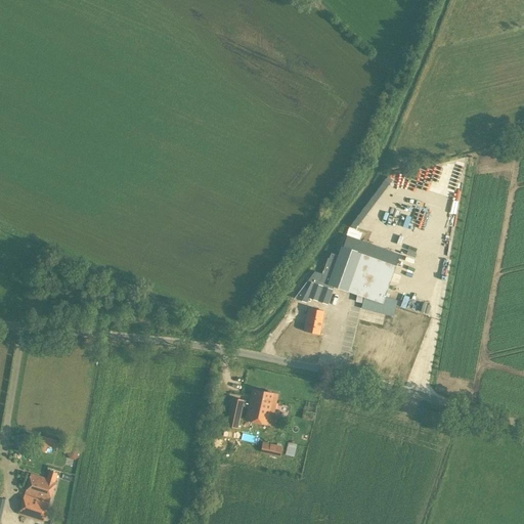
[(387,176),(352,225),(357,229),(392,179),(387,176)]
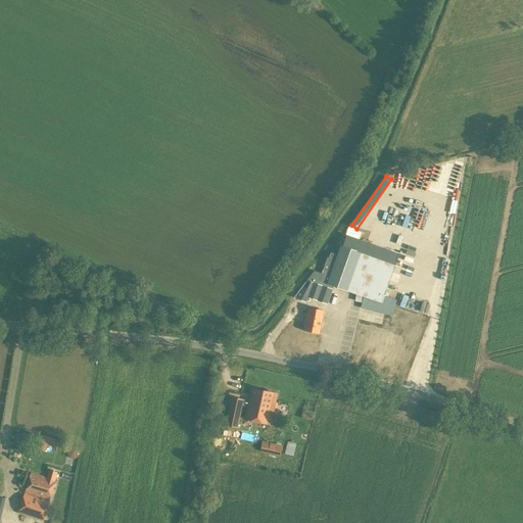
[(366,196),(371,199),(381,182),(376,179),(366,196)]
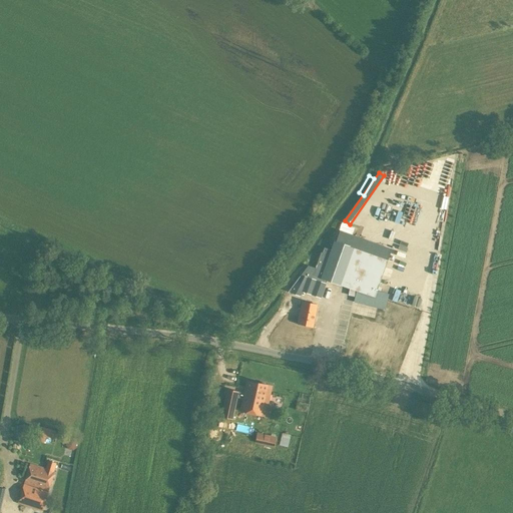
[(315,269),(308,266),(288,293),(301,297),(302,292),(321,299),(326,284),(325,284),(326,282),(356,292),(354,304),(385,311),(389,295),(376,290),(390,247),(339,230),(336,241),(334,240),(331,250),(325,248),(323,252),(321,252),(315,269)]
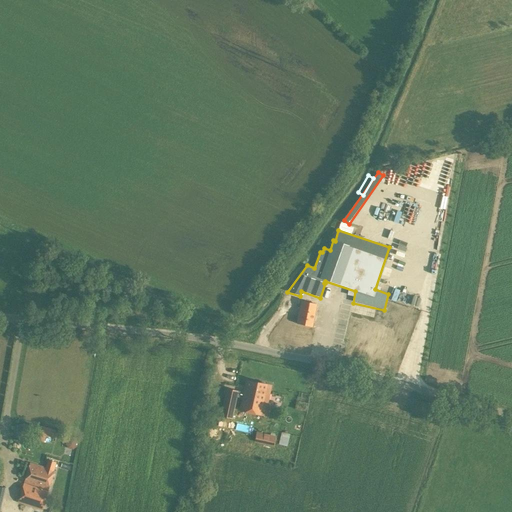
[(311,327),(316,304),(301,301),(297,324),(311,327)]
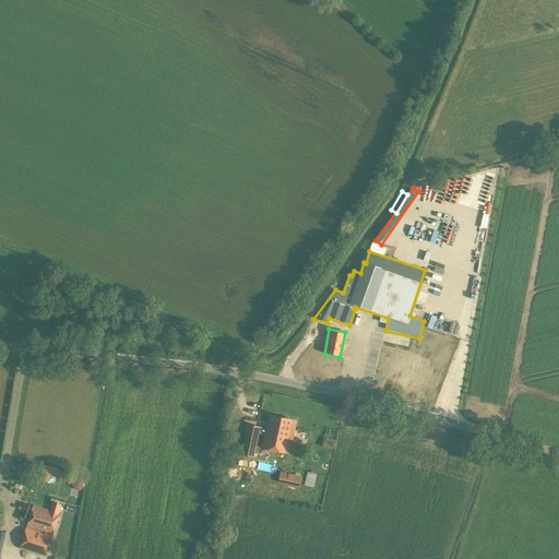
[(284,418),(269,415),(266,428),(247,424),(240,454),(253,458),(258,435),(264,436),(262,449),(293,455),(295,443),(290,442),(296,421),(292,420),(289,419),(289,417),(285,416),(284,418)]
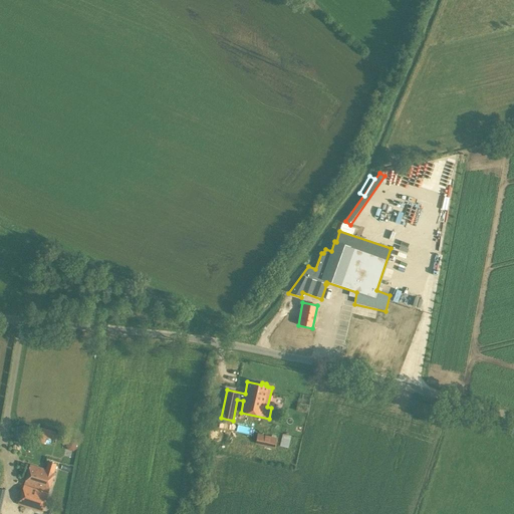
[(307,417),(309,406),(297,403),(294,415),(307,417)]
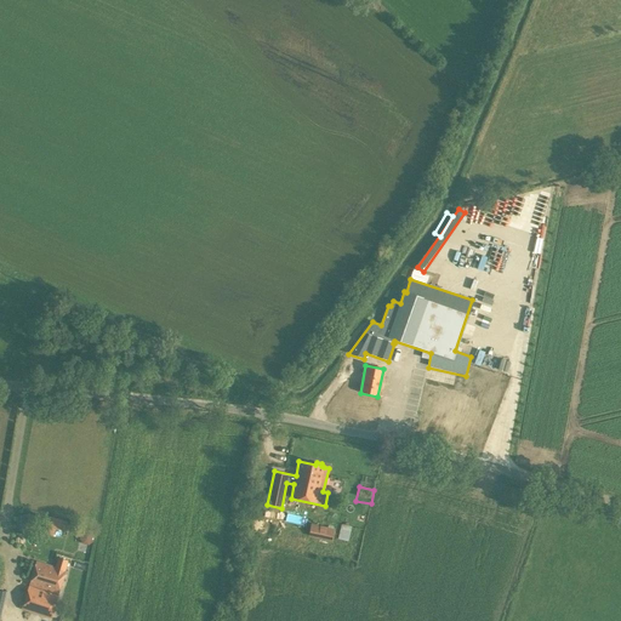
[(21,513),(18,520),(28,525),(32,518),(21,513)]
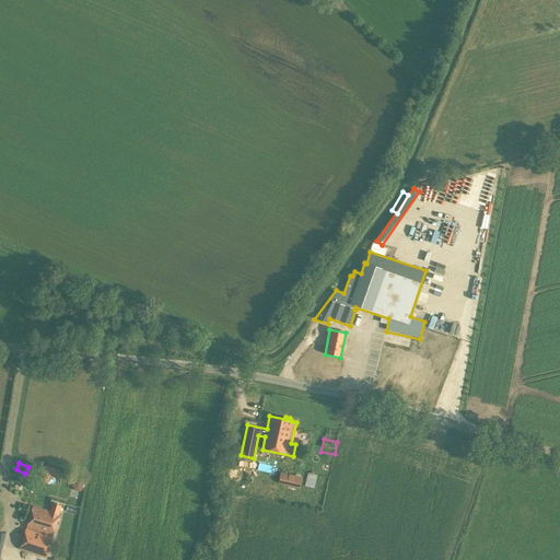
[(58,479),(60,473),(43,467),(42,475),(58,479)]
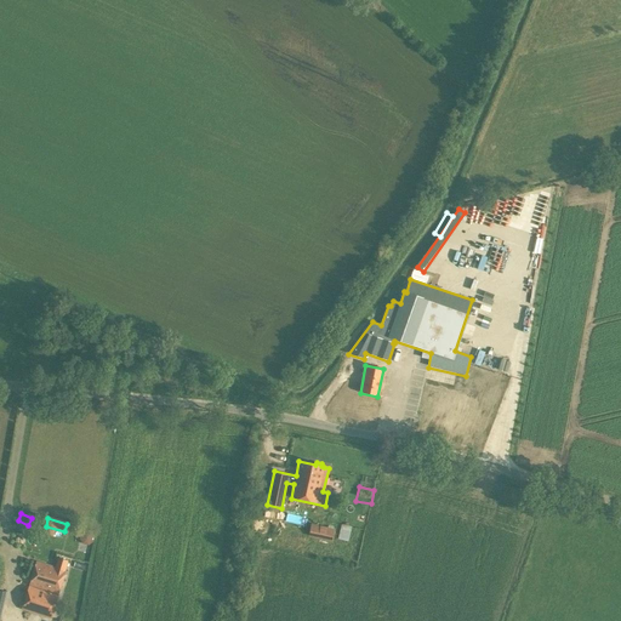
[(332,542),(335,529),(311,524),(308,536),(332,542)]
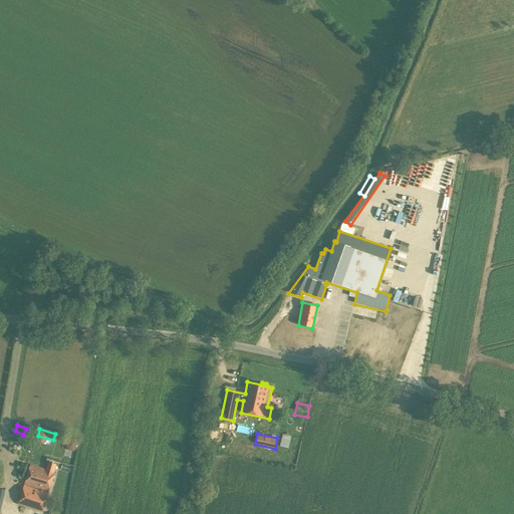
[(287,448),(290,436),(282,434),(279,446),(287,448)]
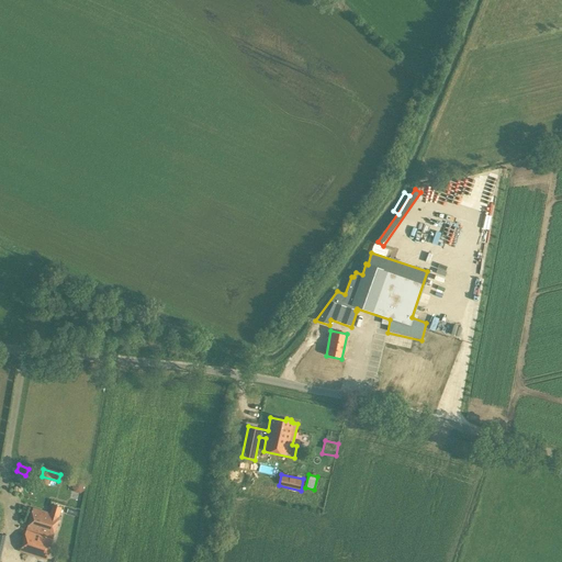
[(58,521),(62,508),(53,505),(49,514),(33,508),(20,551),(46,560),(56,530),(58,521)]
